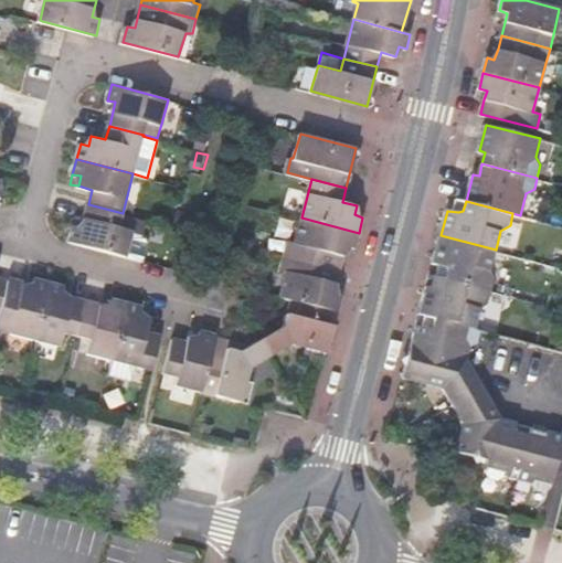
[(88,204),(81,202),(74,225),(83,227),(88,204)]
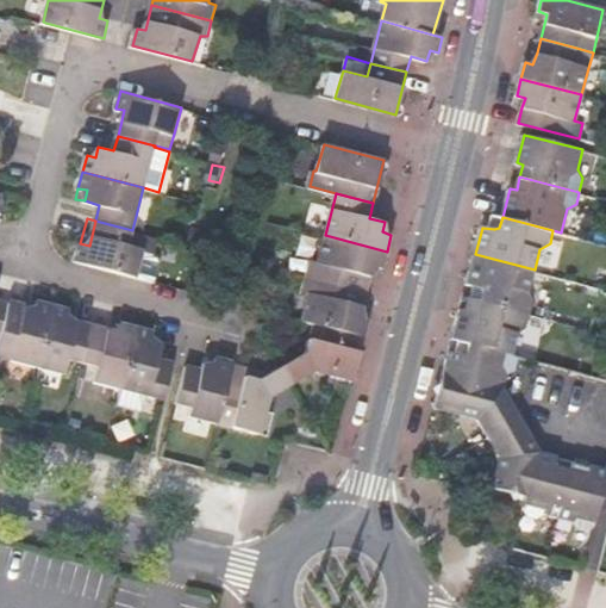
[(80,243),(76,260),(137,277),(156,281),(161,260),(156,252),(160,236),(132,230),(95,221),(89,246),(80,243)]
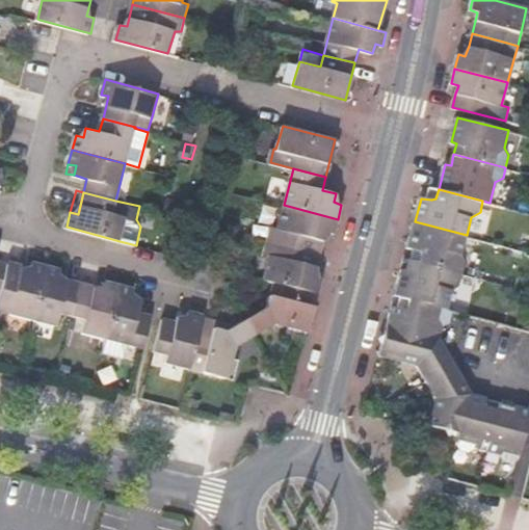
[(338,219),(284,205),(278,227),(271,226),(267,240),(320,254),(323,240),(325,231),(334,233),(338,219)]
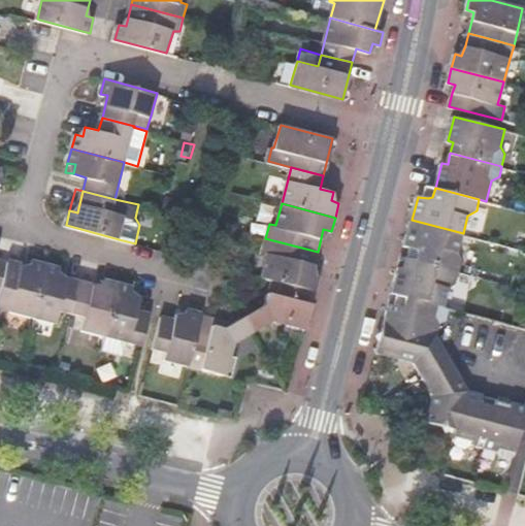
[(417,260),(461,271),(464,258),(458,251),(463,233),(412,220),(405,244),(415,247),(419,252),(417,260)]
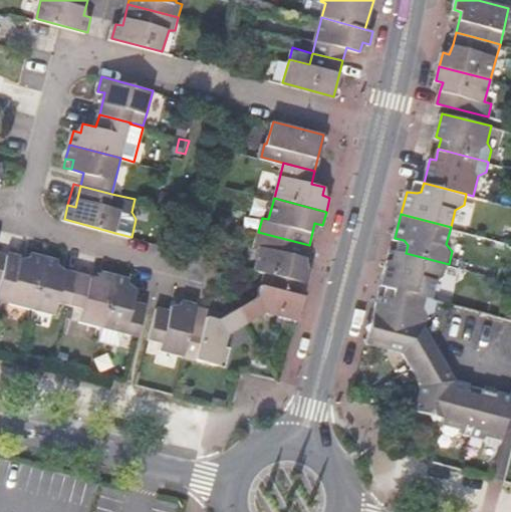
[(303,266),(306,257),(309,245),(258,232),(255,244),(261,246),(255,269),(276,274),(307,283),(311,268),(303,266)]
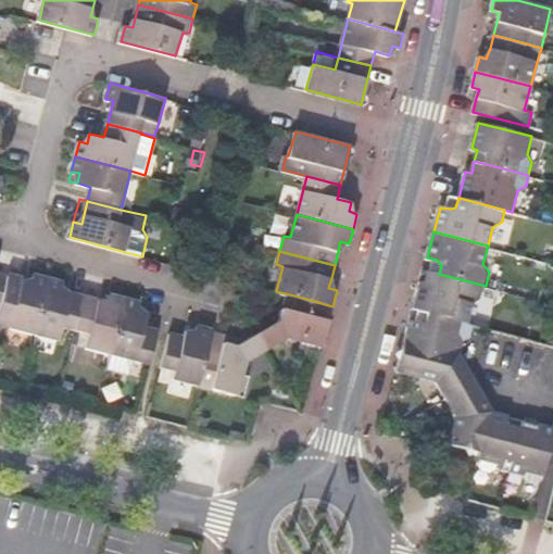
[(9,275),(0,306),(0,309),(13,313),(11,326),(36,332),(49,277),(34,273),(32,281),(9,275)]
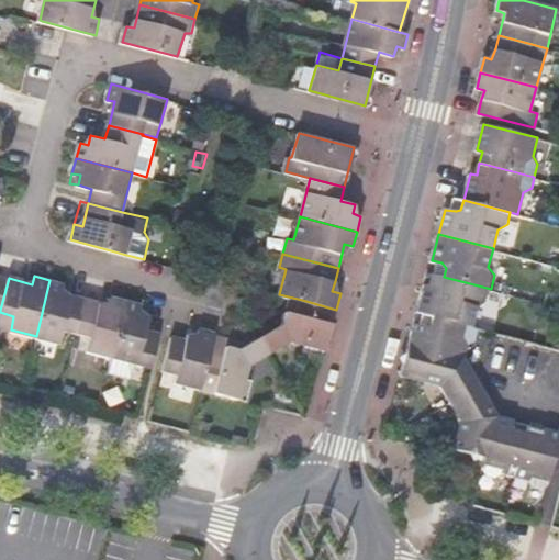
[(418,311),(472,325),(477,306),(488,301),(491,289),(444,277),(442,283),(436,288),(425,284),(418,311)]
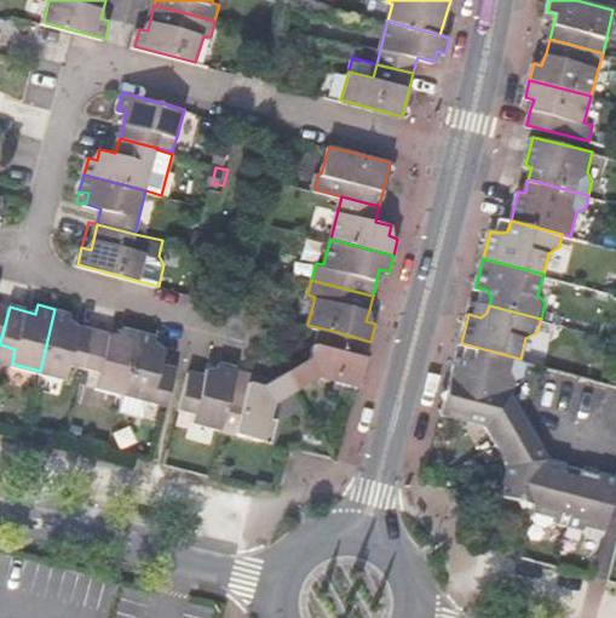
[(55,309),(40,371),(67,378),(70,362),(86,367),(96,330),(69,322),(72,314),(55,309)]
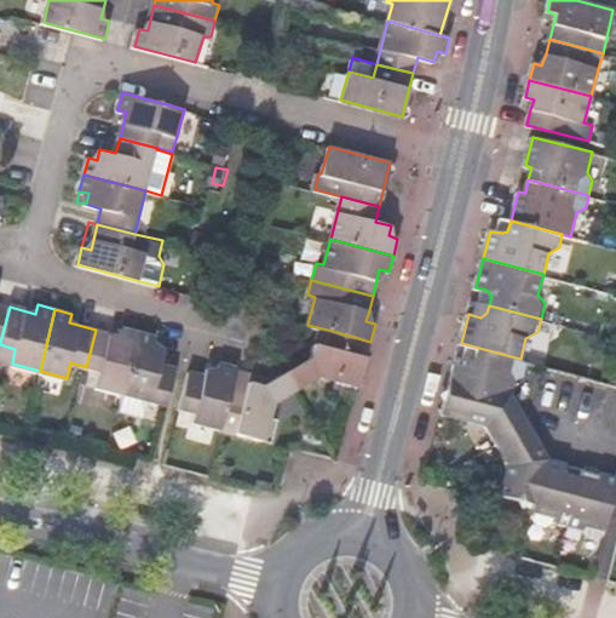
[(98,321),(72,314),(69,322),(96,330),(98,321)]
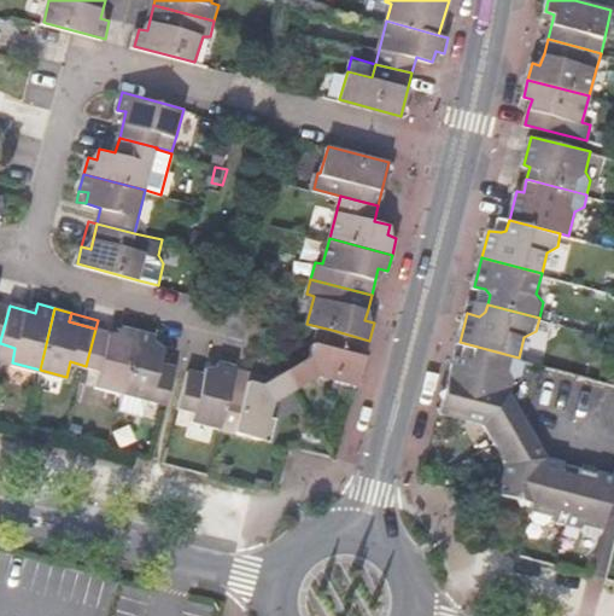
[(95,329),(86,366),(100,370),(97,385),(123,393),(140,331),(123,326),(121,335),(95,329)]
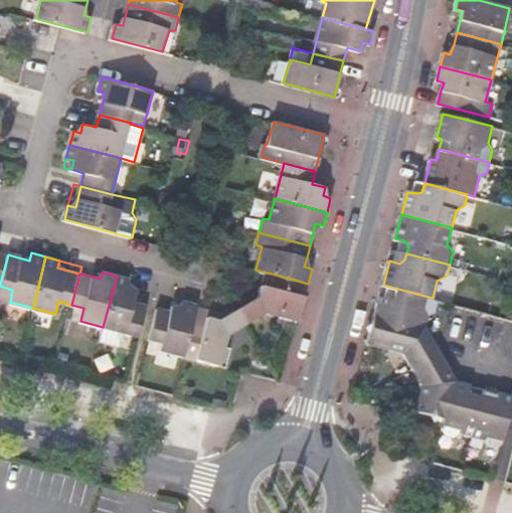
[(308,284),(277,275),(273,288),(263,285),(259,296),(238,308),(247,322),(267,311),(299,318),(308,284)]
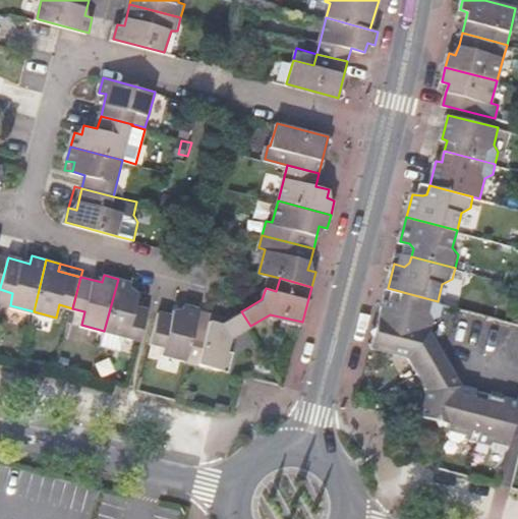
[(118,279),(104,331),(101,344),(122,349),(126,336),(140,340),(149,308),(135,305),(139,292),(130,289),(132,282),(118,279)]
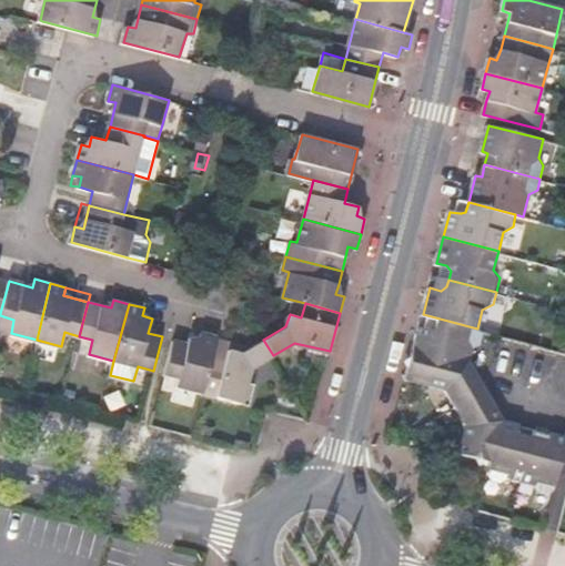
[(416,336),(405,378),(446,388),(466,425),(461,453),(492,462),(490,471),(492,477),(500,479),(506,476),(537,484),(540,491),(547,493),(554,488),(564,450),(564,435),(552,432),(550,441),(516,432),(518,423),(503,418),(477,374),(473,376),(467,367),(473,345),(482,342),(485,331),(477,329),(423,314),(416,336)]
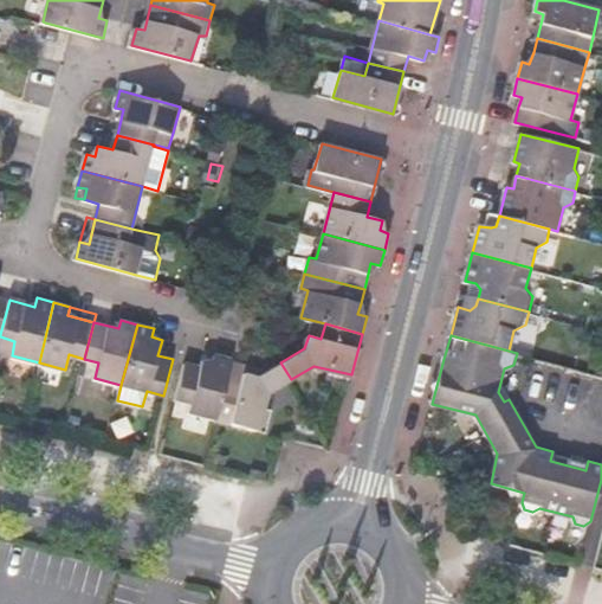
[(186,362),(175,399),(191,403),(189,412),(215,419),(226,383),(232,359),(215,354),(213,362),(204,360),(201,366),(186,362)]
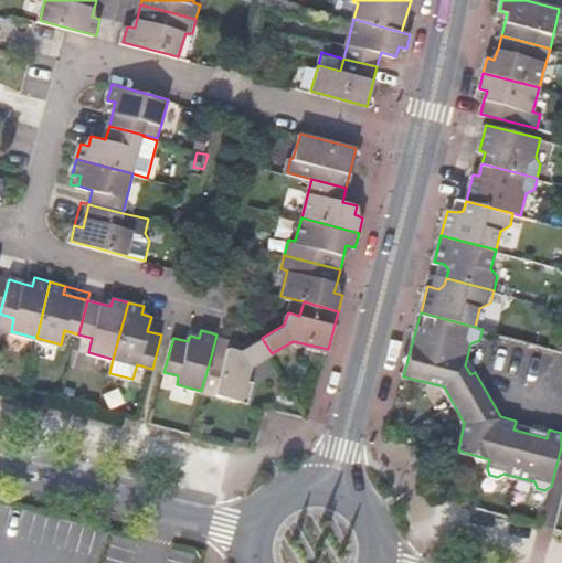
[(252,343),(216,335),(211,357),(224,360),(228,348),(241,350),(253,343),(252,343)]
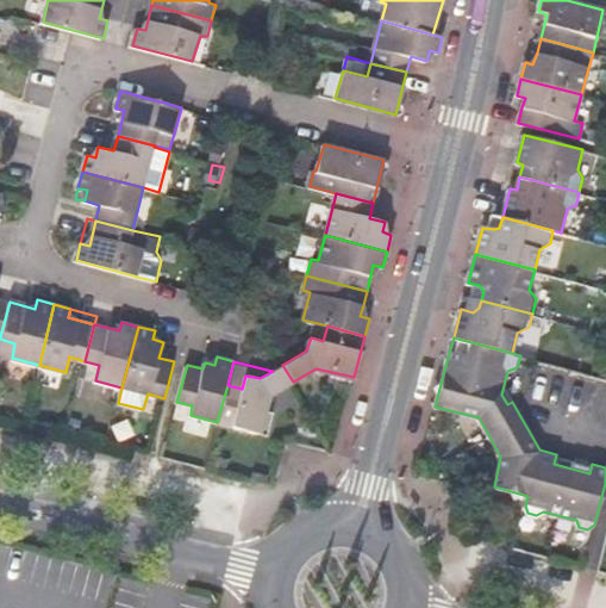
[(282,365),(272,371),(273,371),(260,378),(245,376),(242,389),(227,385),(217,422),(261,434),(270,396),(293,382),(282,365)]
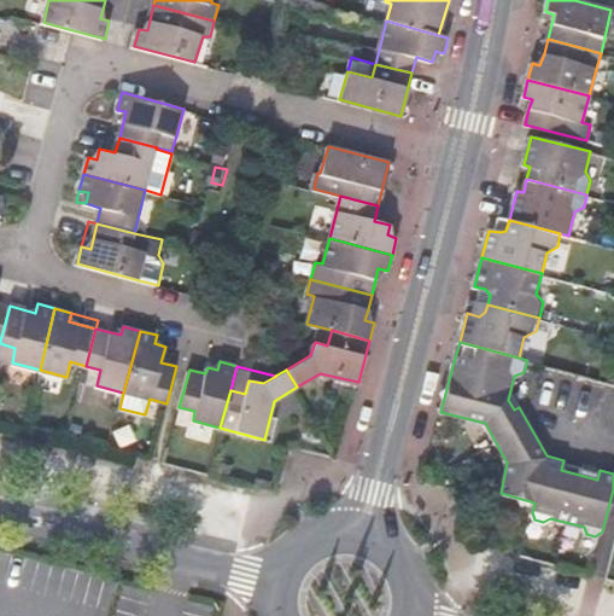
[(86,424),(72,420),(69,433),(82,436),(86,424)]
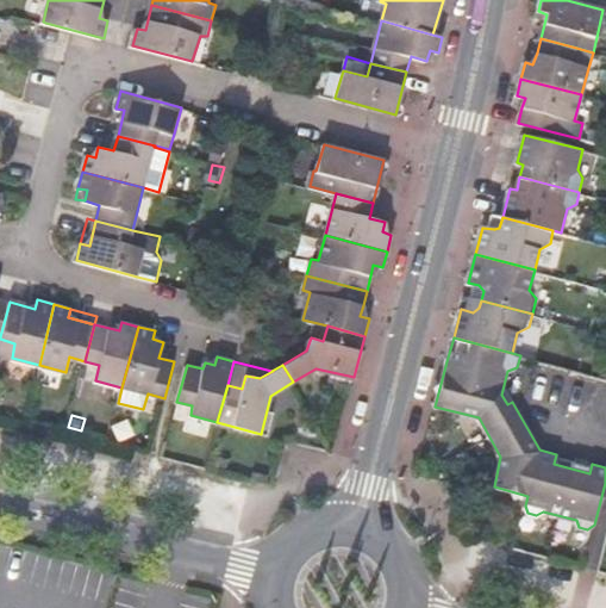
[(449,459),(442,447),(426,457),(432,469),(449,459)]
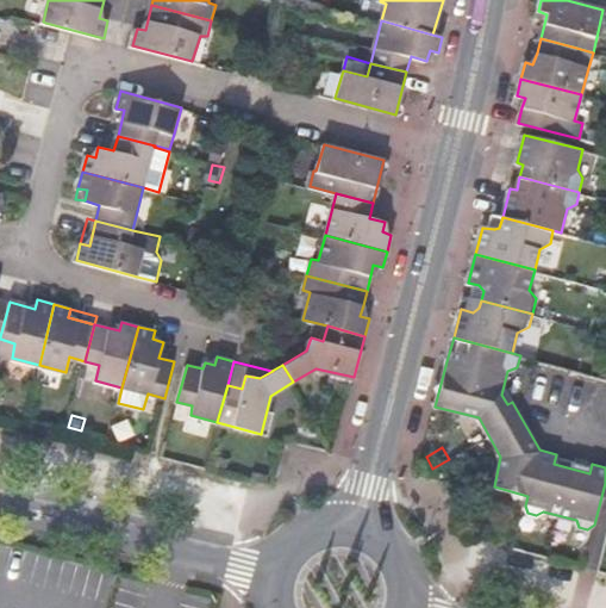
[(231,458),(213,453),(211,464),(229,469),(231,458)]
